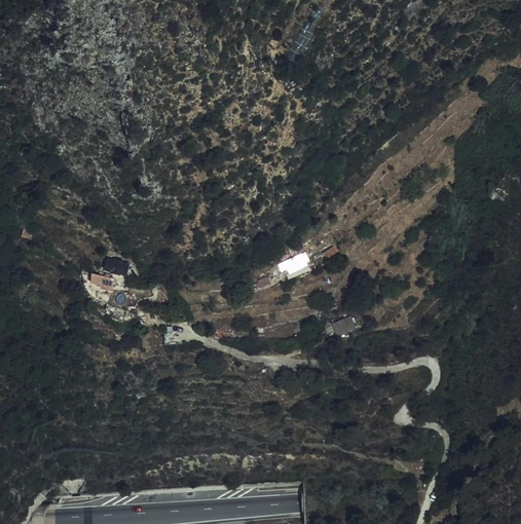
[(299,254),(297,248),(287,251),(289,257),(299,254)]
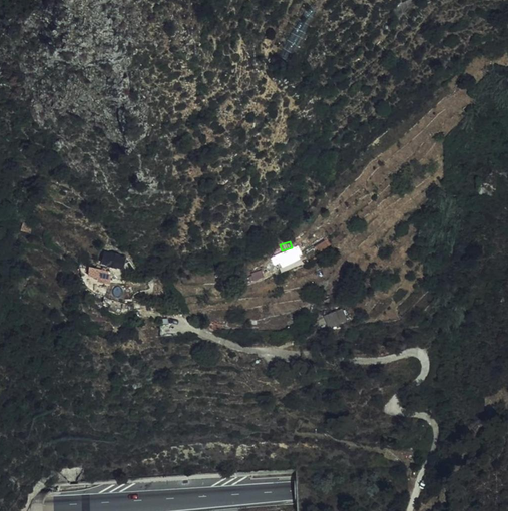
[(324,241),(313,248),(316,254),(328,247),(324,241)]
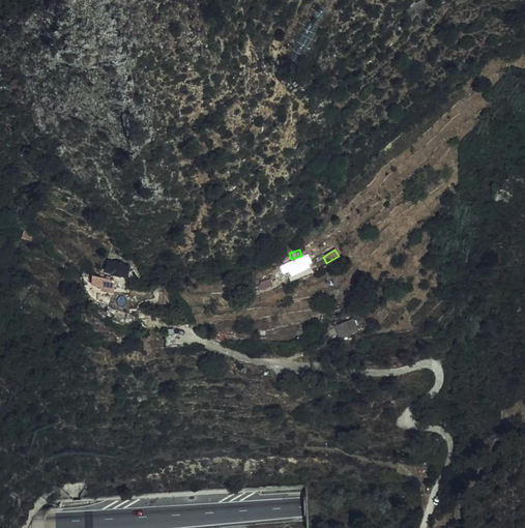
[(293,264),(297,271),(297,272),(307,267),(301,257),(292,262),(293,264)]
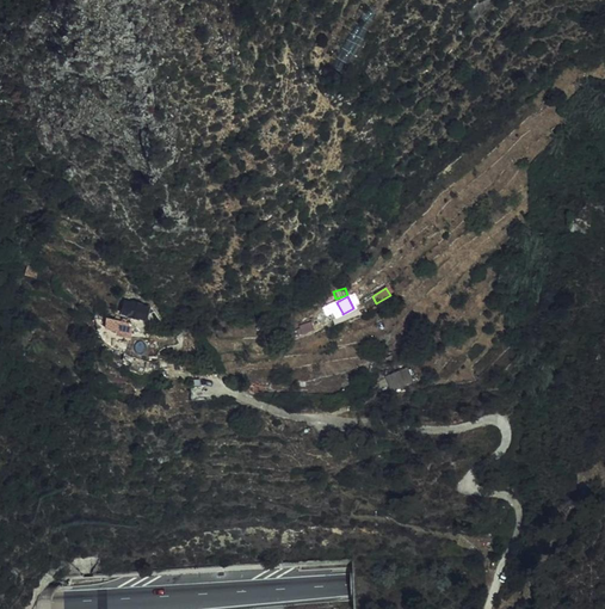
[(127,317),(155,321),(158,305),(129,301),(127,317)]
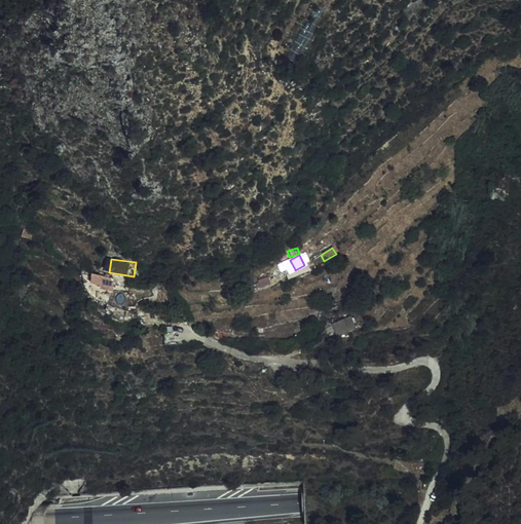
[(283,263),(284,269),(286,268),(288,272),(291,271),(295,269),(291,262),(290,260),(283,263)]
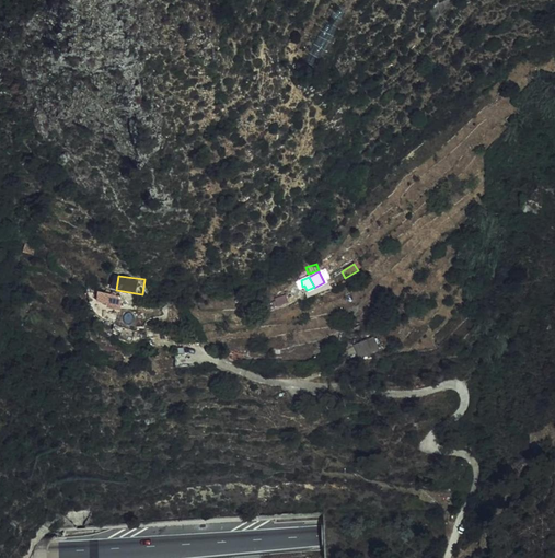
[(97,293),(97,299),(106,301),(107,303),(118,303),(119,295),(97,293)]
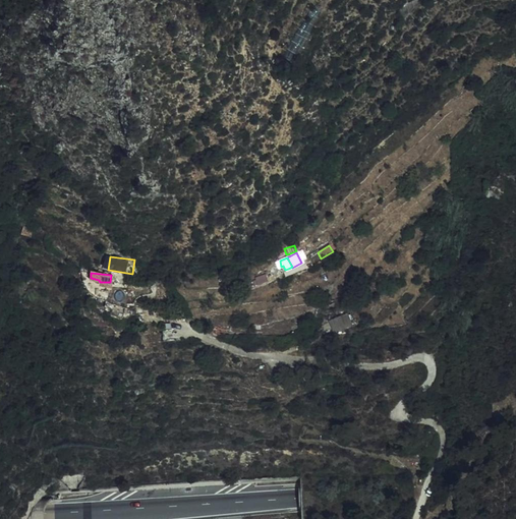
[(254,280),(250,281),(251,285),(259,283),(267,281),(265,274),(253,277),(254,280)]
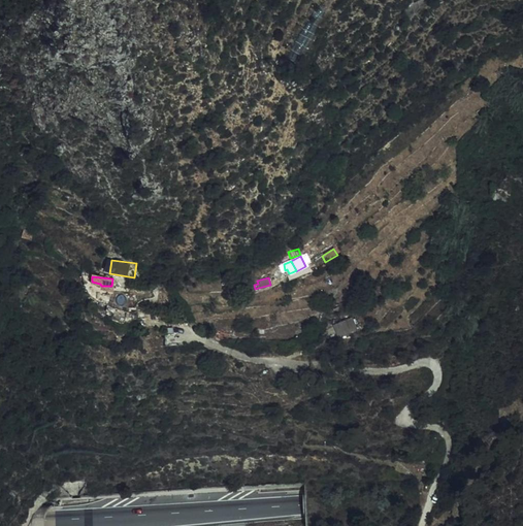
[(115,306),(112,310),(110,314),(109,318),(120,320),(122,320),(125,311),(122,309),(115,306)]
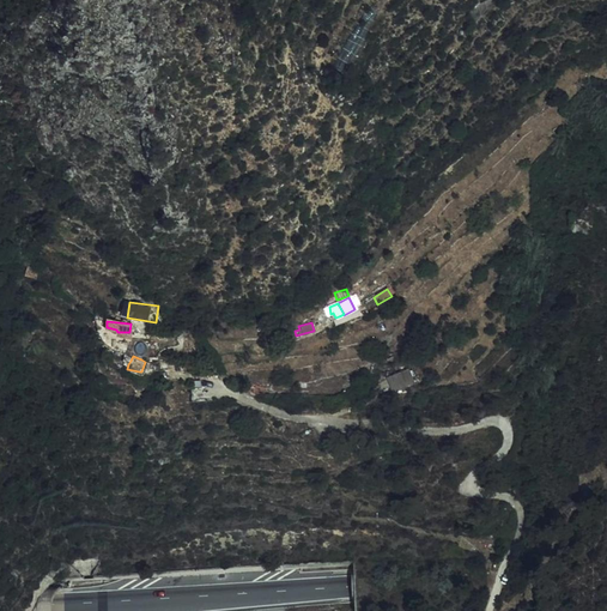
[(395,376),(399,392),(423,386),(418,370),(395,376)]
